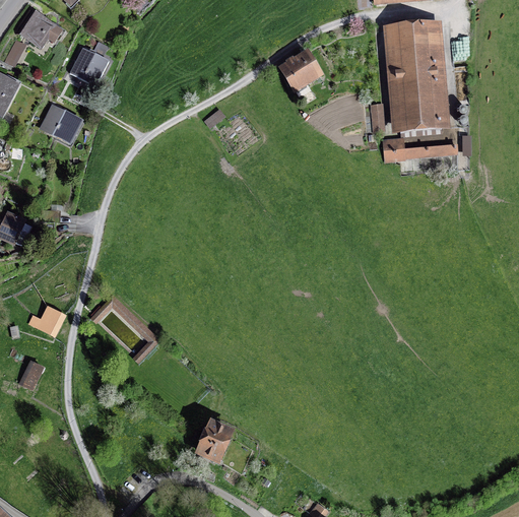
[(62,30),(31,10),(17,30),(39,45),(44,39),(53,45),(62,30)]
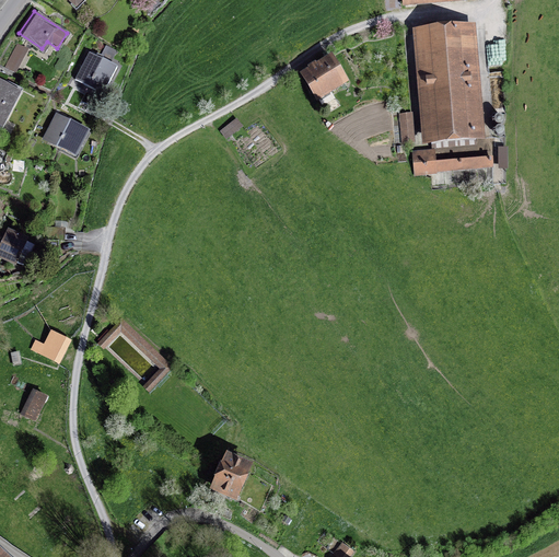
[(465,26),(422,31),(431,138),(474,134),(465,26)]
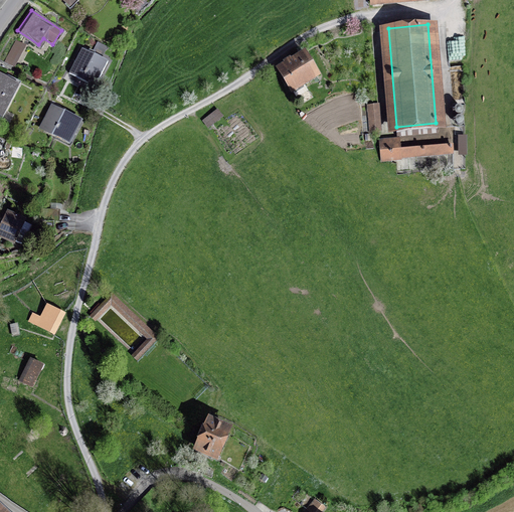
[(15,38),(4,58),(12,63),(23,43),(15,38)]
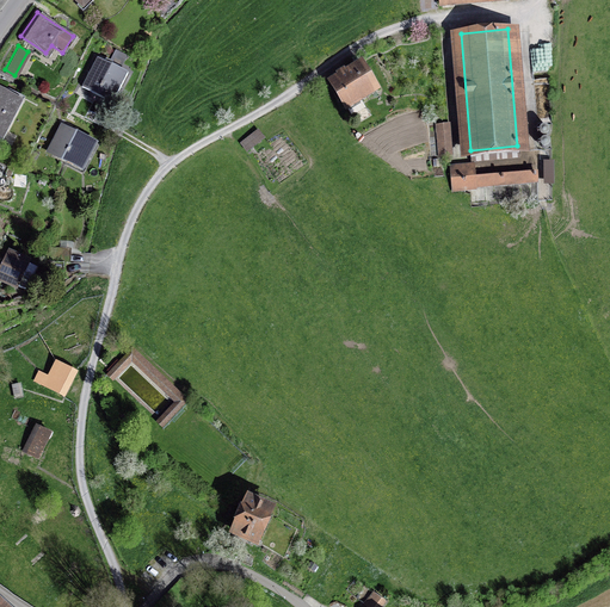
[(127,70),(97,54),(80,84),(111,100),(127,70)]
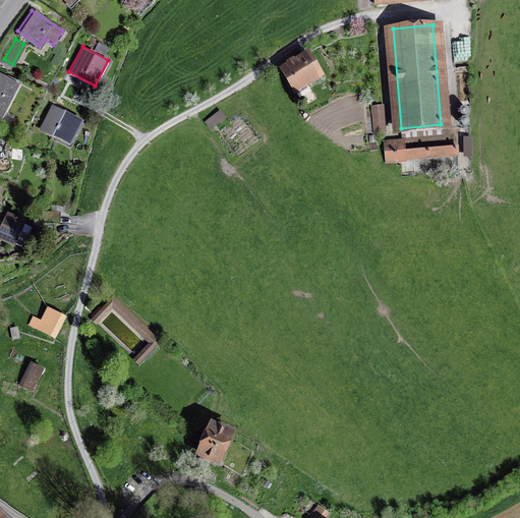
[(307,51),(280,68),(293,91),(321,74),(307,51)]
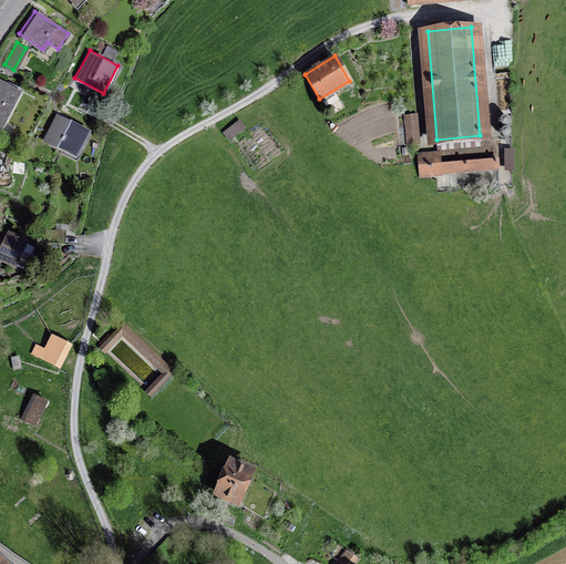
[(18,90),(0,80),(0,125),(18,90)]
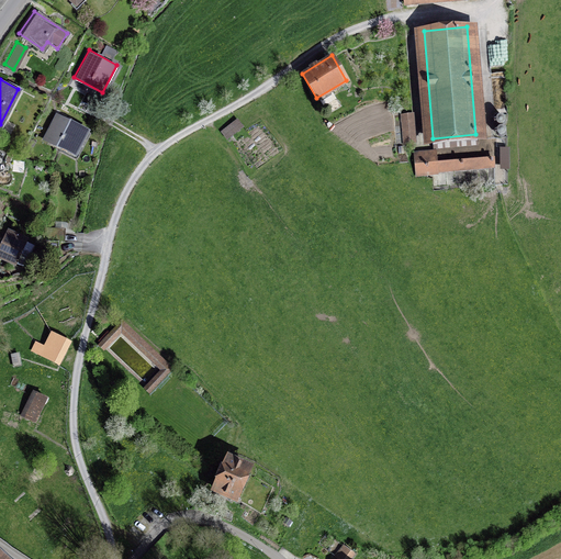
[(94,105),(81,99),(77,105),(91,113),(94,105)]
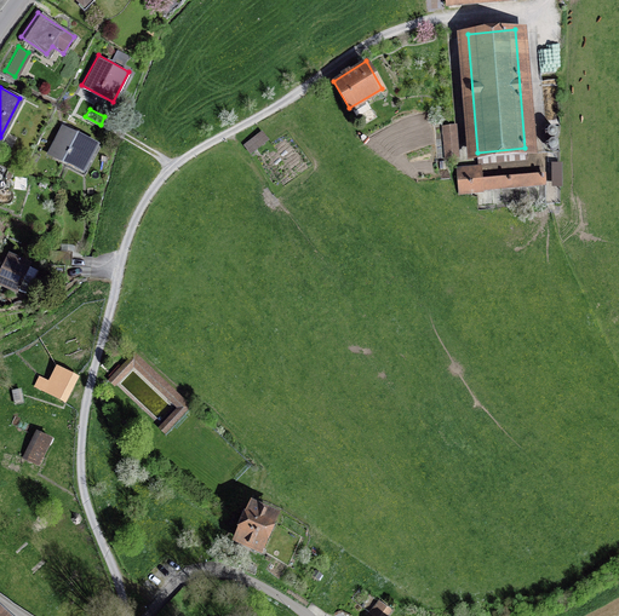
[(453,122),(443,124),(446,155),(457,154),(453,122)]
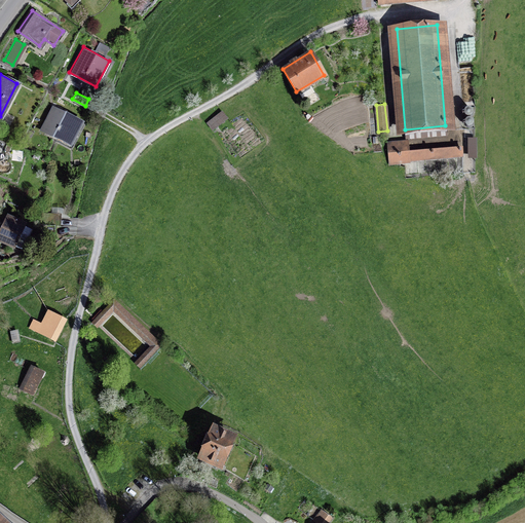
[(80,120),(52,106),(41,128),(68,143),(80,120)]
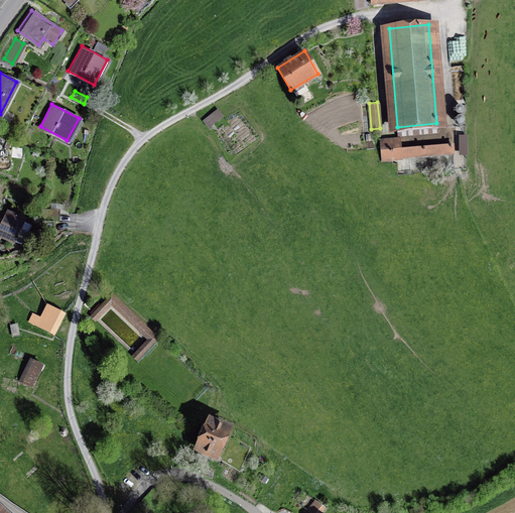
[(220,114),(216,109),(203,119),(208,124),(220,114)]
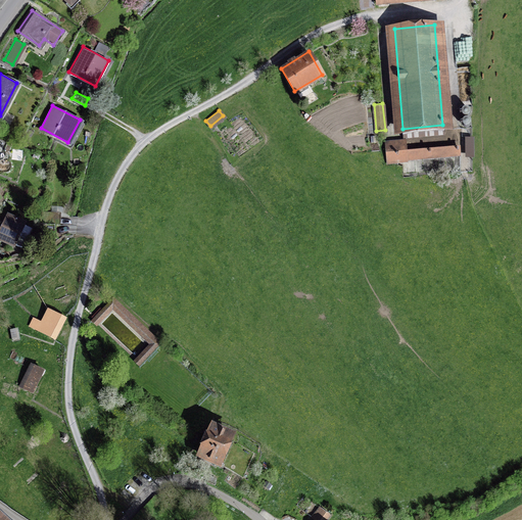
[(465,136),(466,156),(474,155),(474,136),(465,136)]
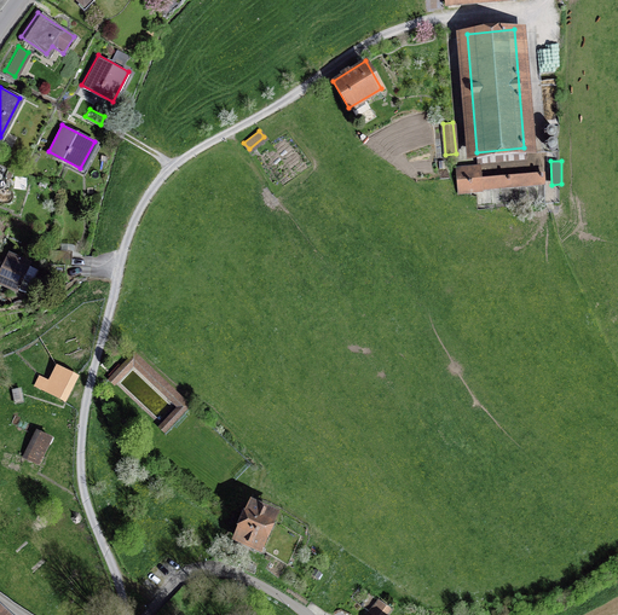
[(478,163),(456,166),(458,189),(480,187),(480,186),(543,181),(542,172),(479,177),(478,163)]
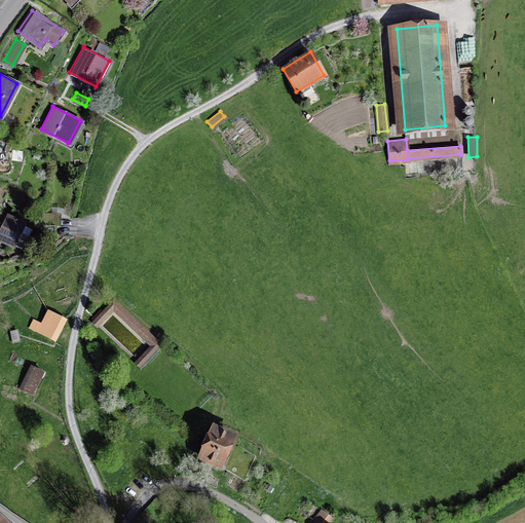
[(41,211),(40,221),(54,223),(58,223),(59,212),(41,211)]
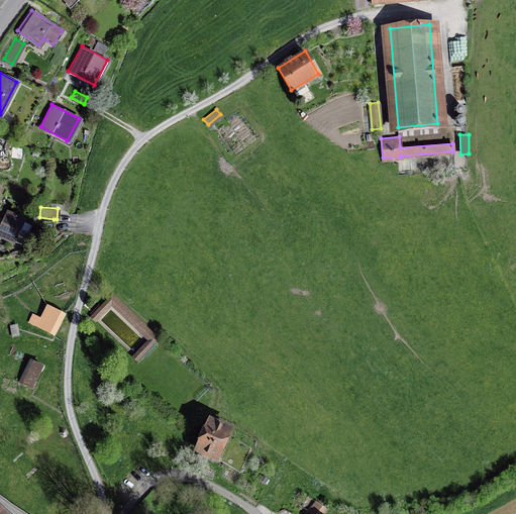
[(31,223),(6,212),(0,225),(0,232),(21,243),(31,223)]
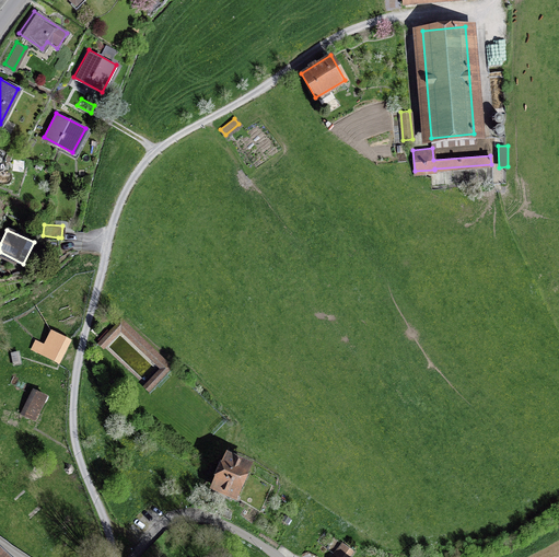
[(58,238),(43,235),(42,245),(57,246),(58,238)]
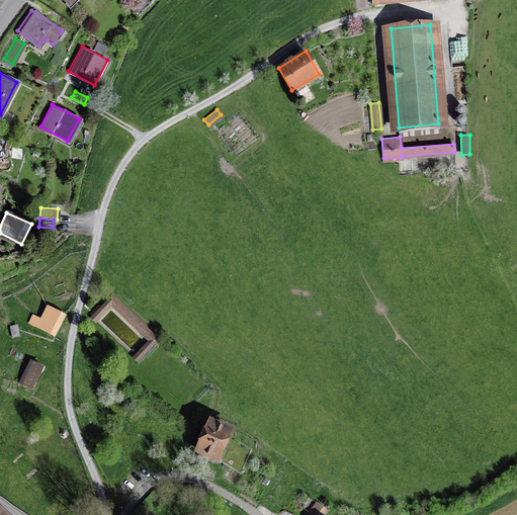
[(150,339),(135,355),(138,359),(158,337),(111,293),(91,315),(95,318),(110,302),(150,339)]
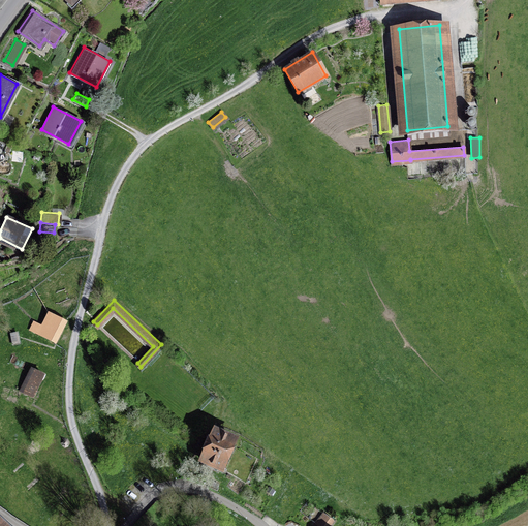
[(65,319),(48,310),(41,323),(33,319),(29,328),(54,340),(65,319)]
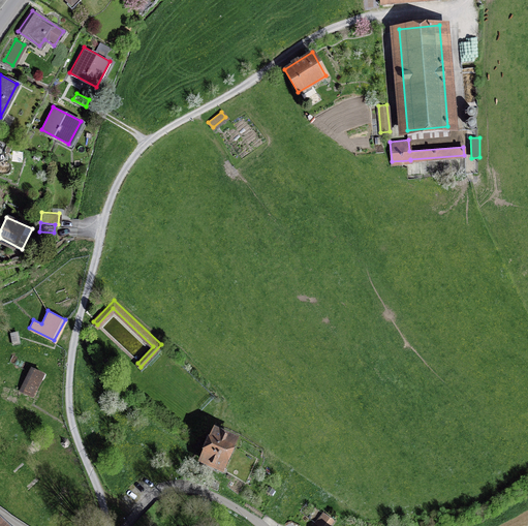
[(42,372),(31,367),(20,389),(31,394),(42,372)]
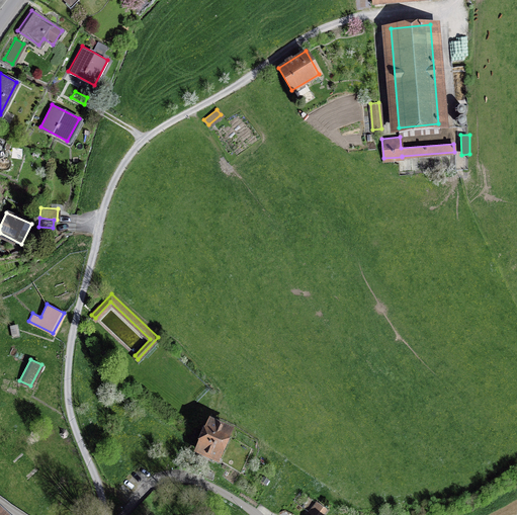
[(230,429),(209,420),(196,447),(218,456),(230,429)]
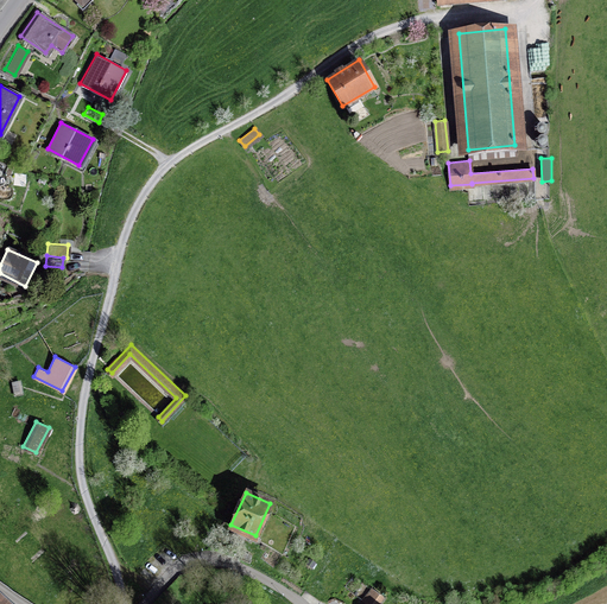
[(381,595),(372,587),(362,598),(370,603),(374,598),(377,601),(381,595)]
